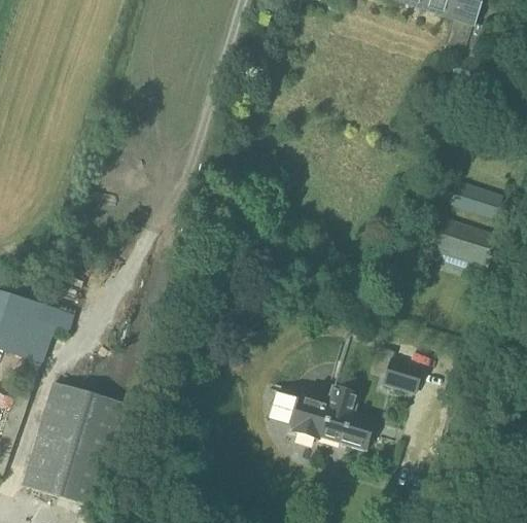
[(396,0),(453,19),(443,46),(477,59),(487,26),(472,21),(480,0),(396,0)]
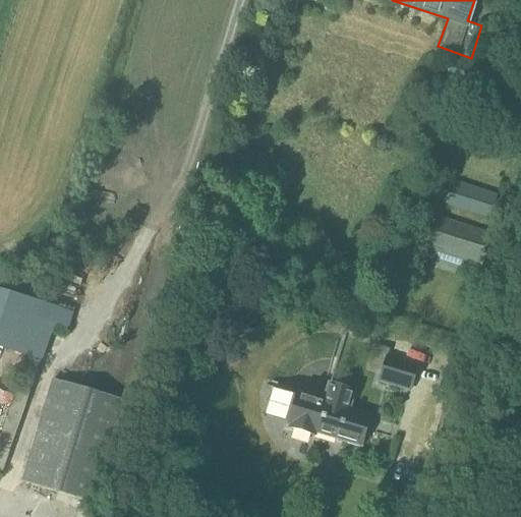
[(489,214),(497,192),(449,176),(441,198),(489,214)]
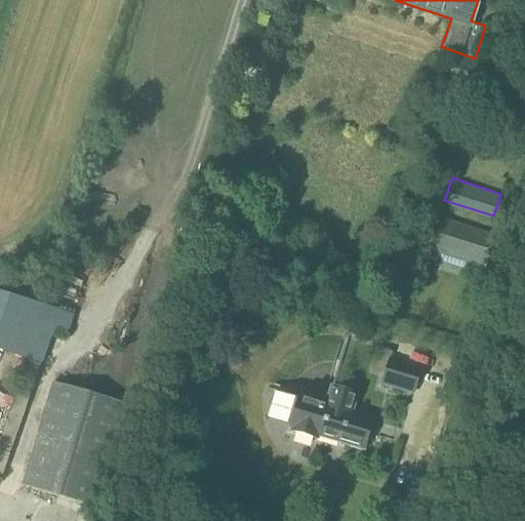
[(487,264),(496,233),(432,213),(422,244),(487,264)]
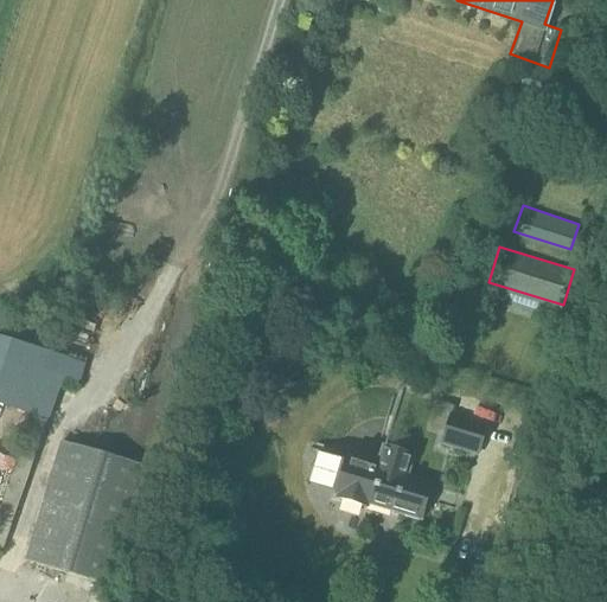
[(0,333),(0,396),(10,399),(30,345),(0,333)]
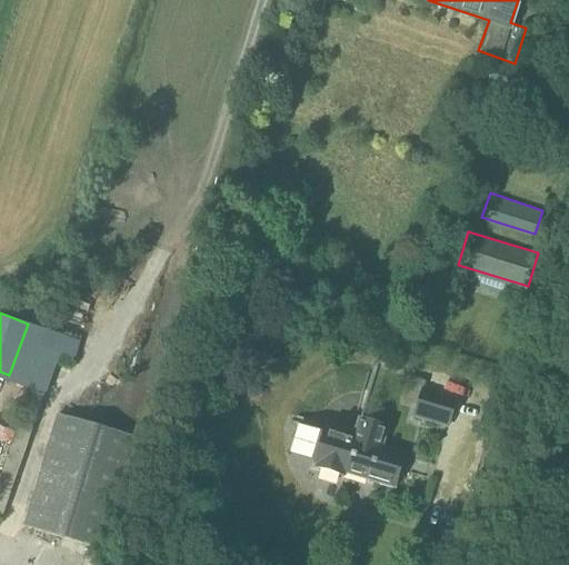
[(458,395),(423,384),(415,414),(449,425),(458,395)]
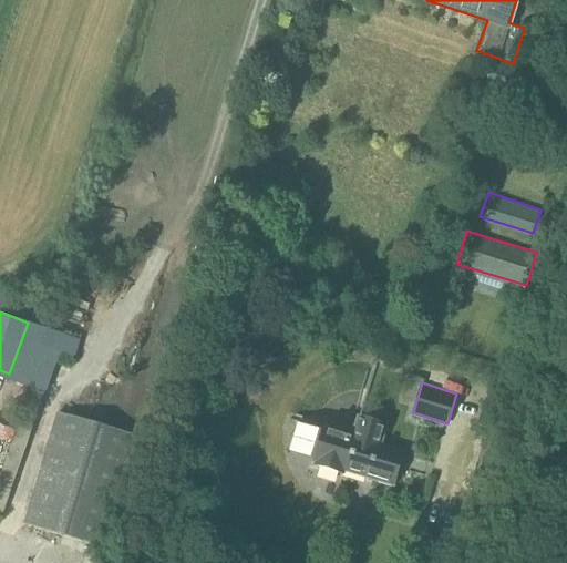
[(58,409),(23,521),(105,545),(138,433),(58,409)]
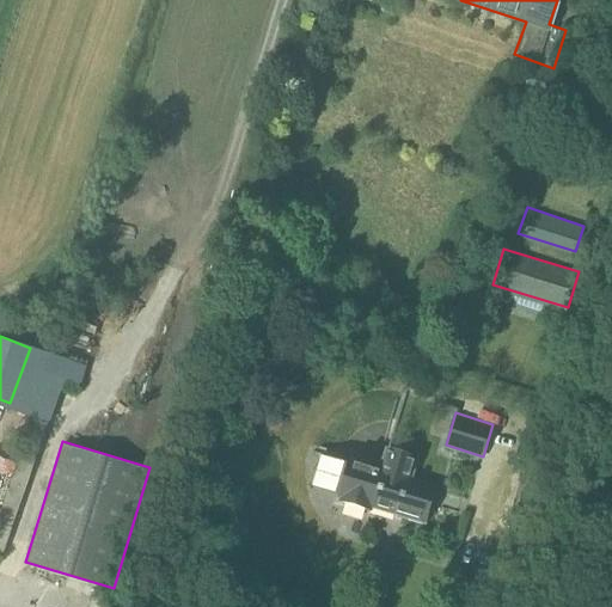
[(340,500),(372,510),(373,507),(427,522),(438,483),(414,476),(420,457),(386,447),(380,466),(349,457),(337,497),(340,497),(340,500)]
